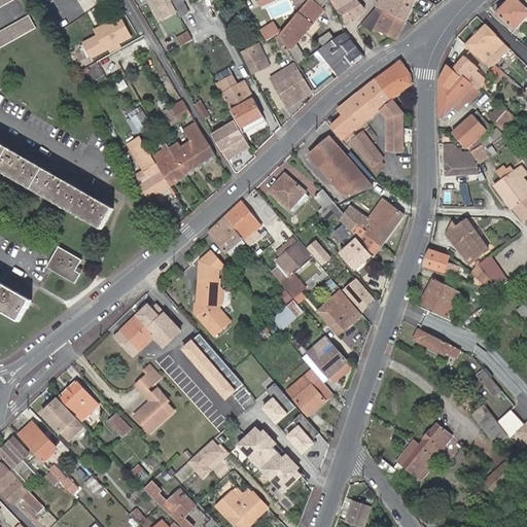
[(147,0),(159,20),(176,10),(171,0),(147,0)]
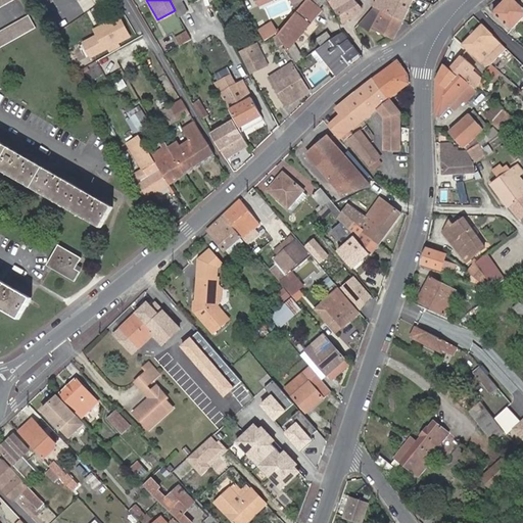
[(189,13),(182,0),(170,0),(175,10),(180,18),(189,13)]
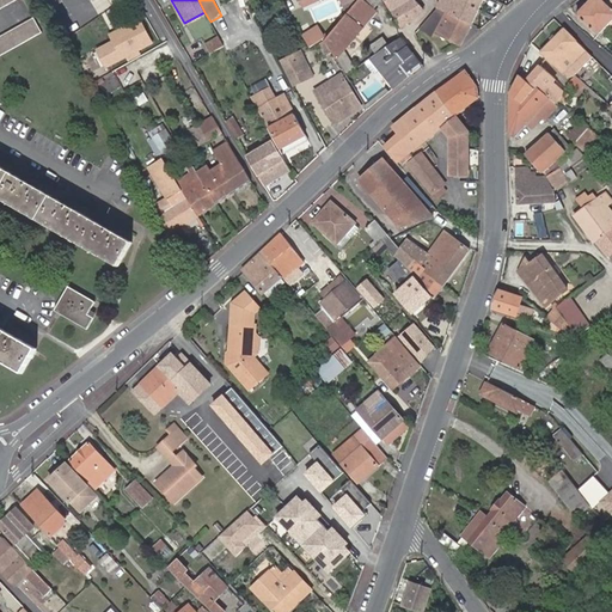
[(334,50),(347,73),(356,67),(346,47),(363,24),(362,22),(377,5),(369,0),(359,0),(348,14),(326,40),(334,50)]
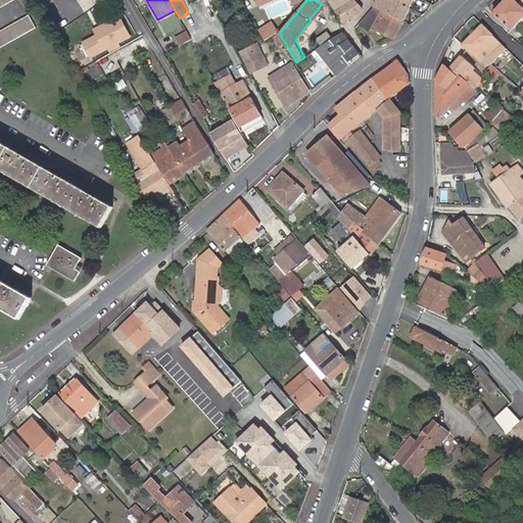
[(347,13),(350,18),(355,15),(364,7),(357,0),(328,0),(343,22),(345,21),(341,13),(341,11),(344,10),(345,10),(347,13)]
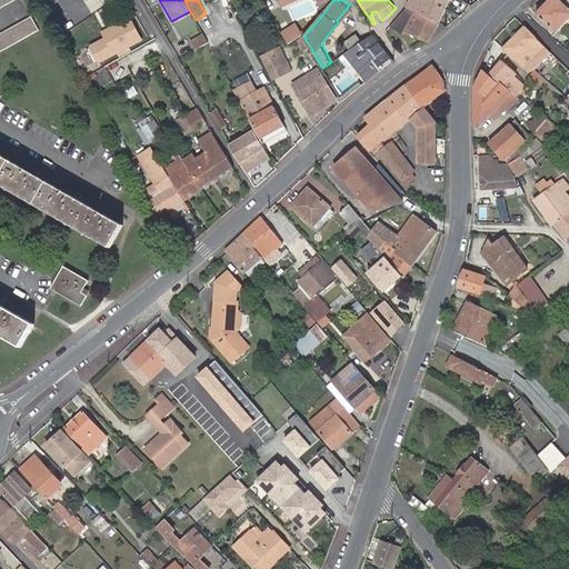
[(439,23),(446,10),(425,0),(410,0),(407,8),(439,23)]
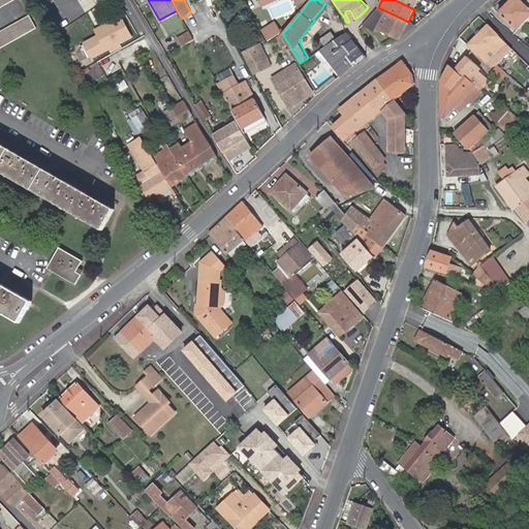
[(395,0),(414,9),(418,0),(395,0)]
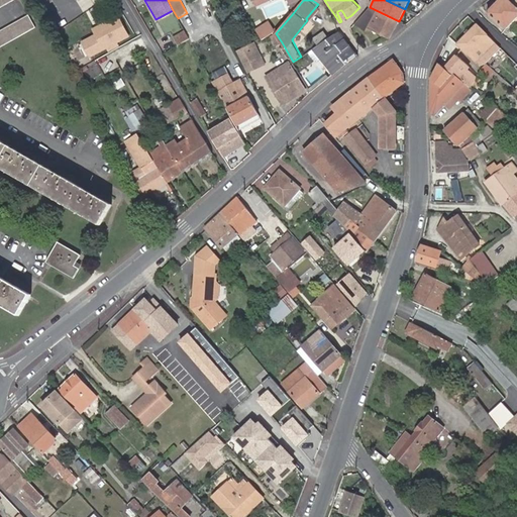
[(512,4),(508,0),(498,0),(487,13),(495,22),(499,25),(506,30),(516,19),(516,9),(512,5),(512,4)]
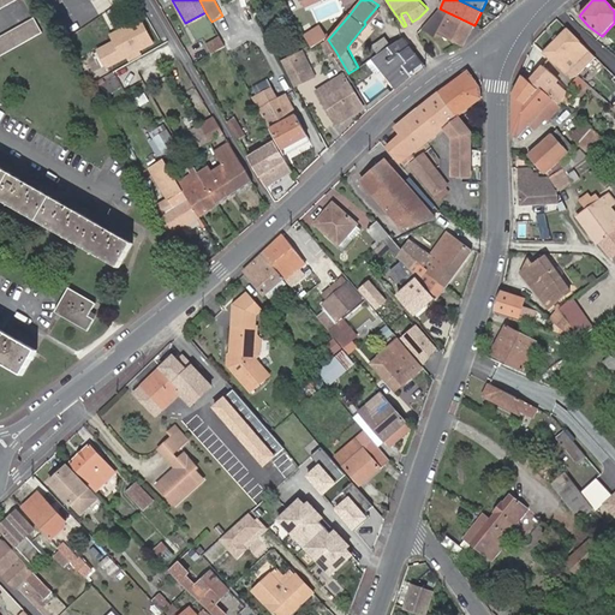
[(465,45),(475,25),(440,9),(439,10),(418,35),(435,58),(463,47),(465,45)]
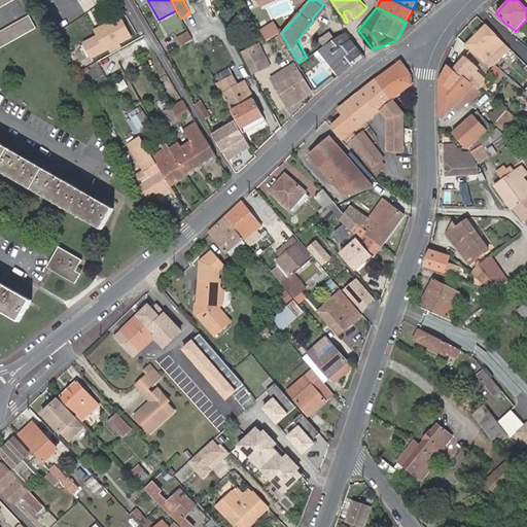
[(348,22),(353,19),(350,13),(348,10),(347,10),(344,11),(344,13),(348,22)]
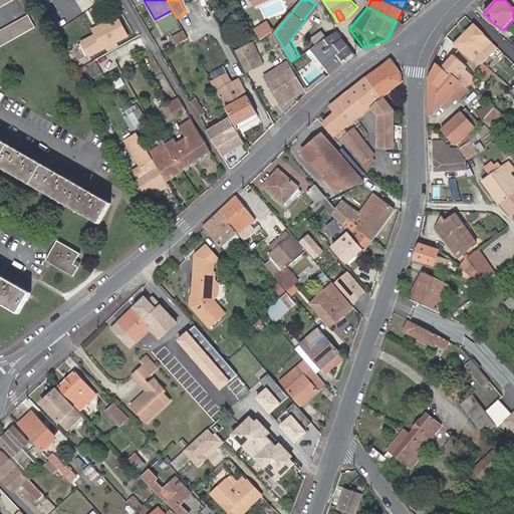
[(0,30),(0,46),(35,28),(28,15),(0,30)]
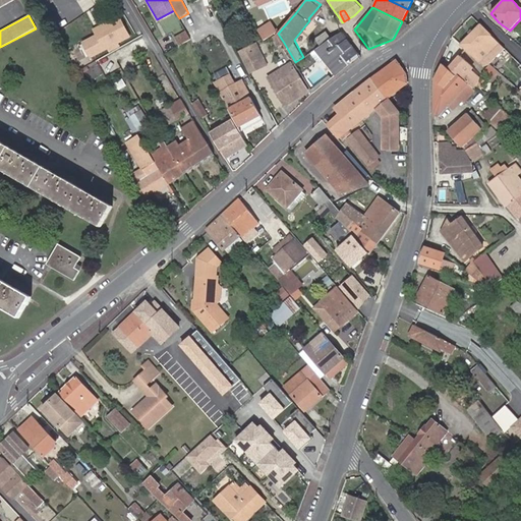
[(127,37),(121,24),(103,35),(111,50),(119,46),(117,43),(127,37)]
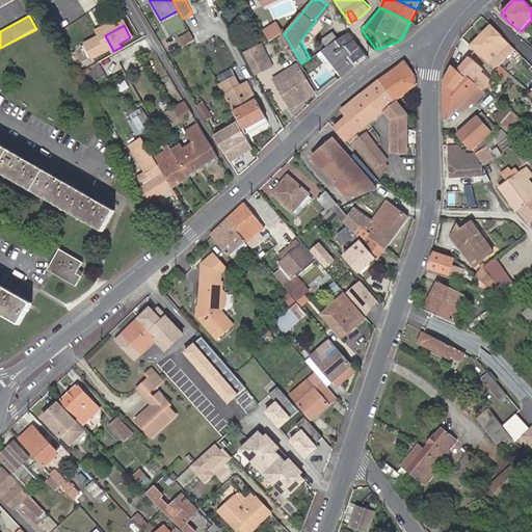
[(276,25),(265,31),(269,41),(270,42),(277,37),(282,35),(276,25)]
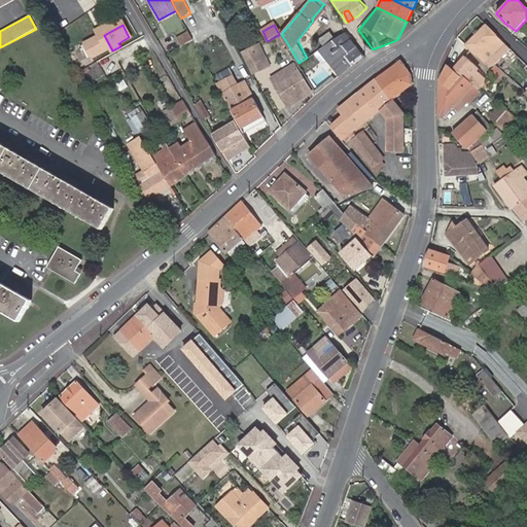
[(489,67),(495,64),(511,49),(487,26),(465,44),(489,67)]
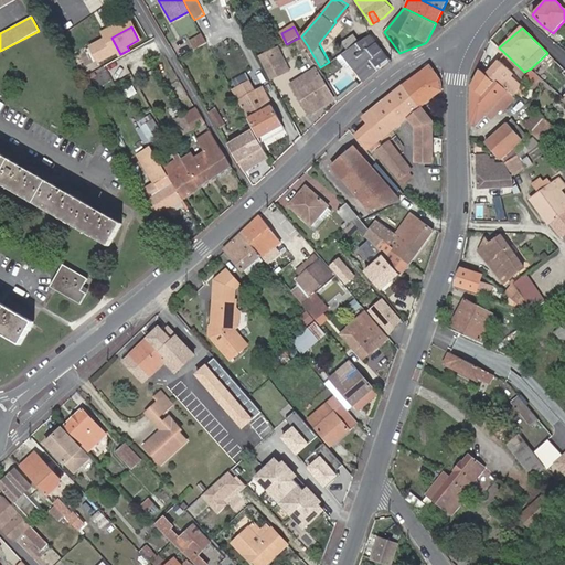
[(189,41),(194,51),(206,43),(202,33),(189,41)]
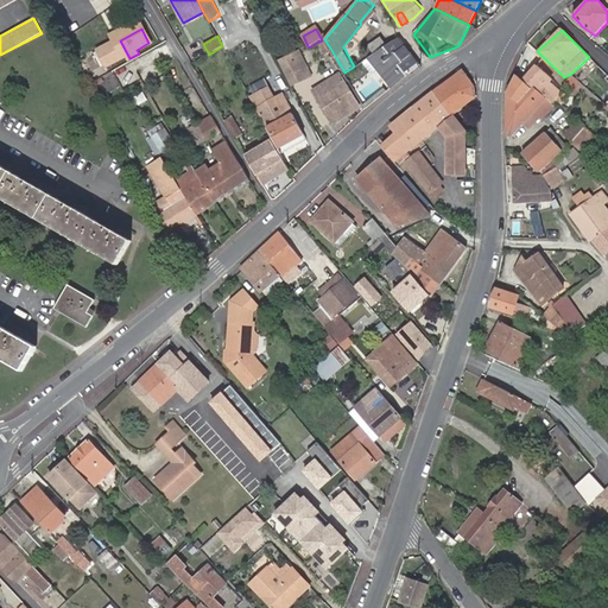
[(419,63),(398,37),(366,58),(367,61),(377,71),(391,89),(407,76),(406,74),(419,63)]
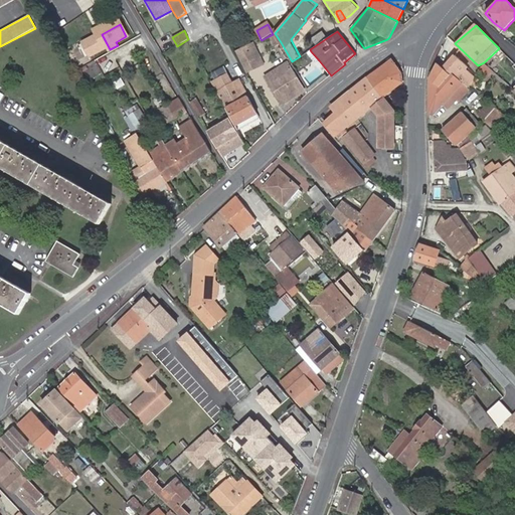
[(281,42),(275,33),(273,34),(269,36),(275,46),(281,42)]
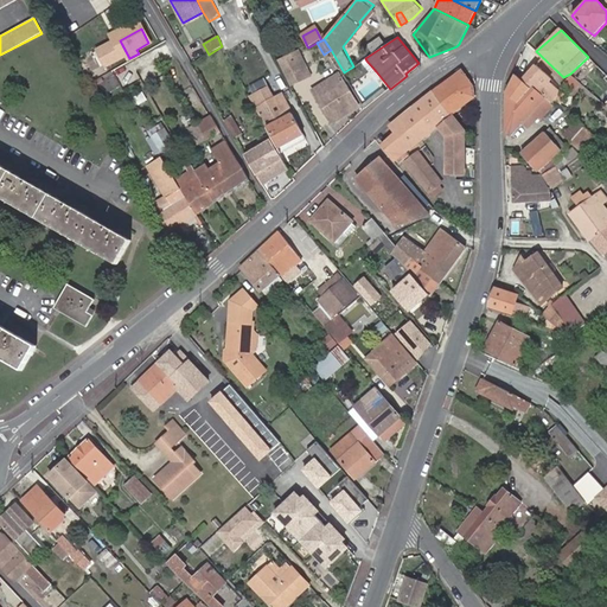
[(296,51),(279,59),(293,85),(293,87),(311,78),(296,51)]
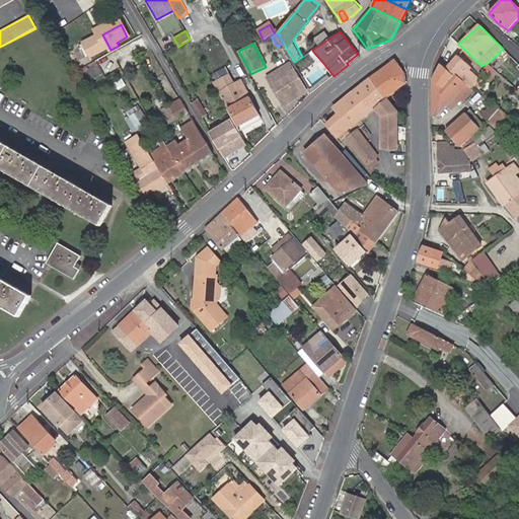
[(321,61),(313,52),(310,54),(318,64),(321,61)]
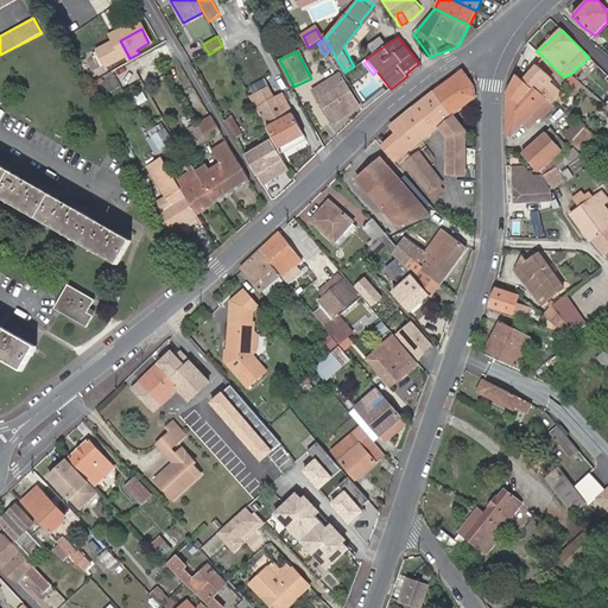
[(518,75),(507,92),(507,93),(523,107),(533,88),(545,97),(550,101),(553,96),(561,90),(549,80),(551,76),(538,63),(526,75),(530,77),(525,82),(523,80),(518,75)]
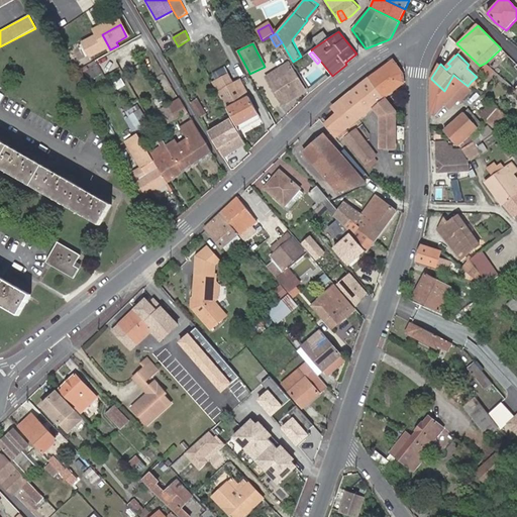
[(386,99),(404,84),(403,74),(394,60),(369,79),(386,99)]
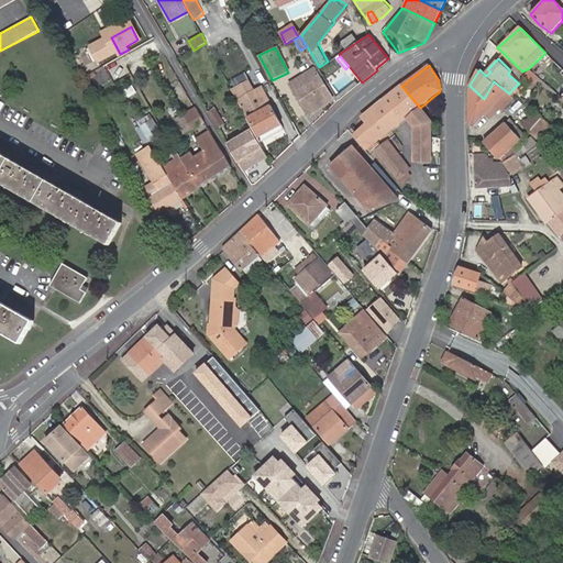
[(538,76),(529,68),(522,76),(531,83),(538,76)]
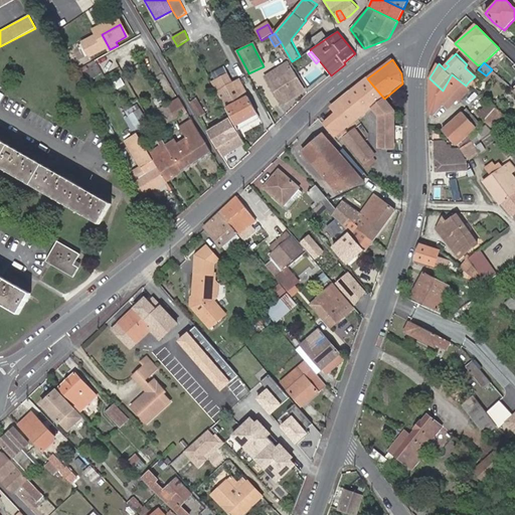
[(305,90),(289,63),(267,75),(283,103),(305,90)]
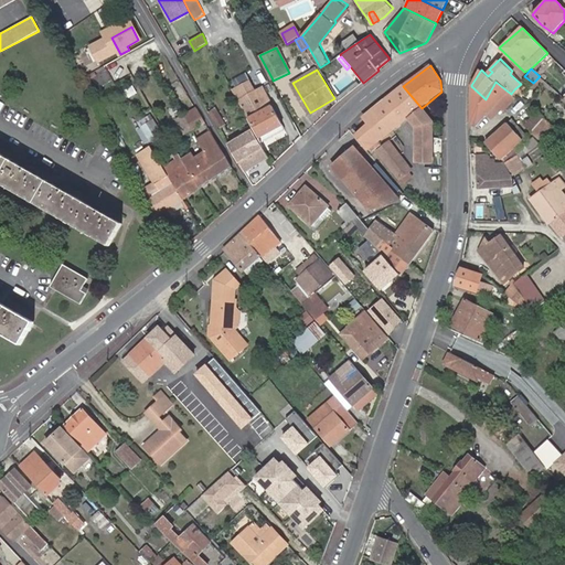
[(471,86),(469,125),(475,127),(484,115),(494,105),(507,91),(496,82),(486,99),(471,86)]
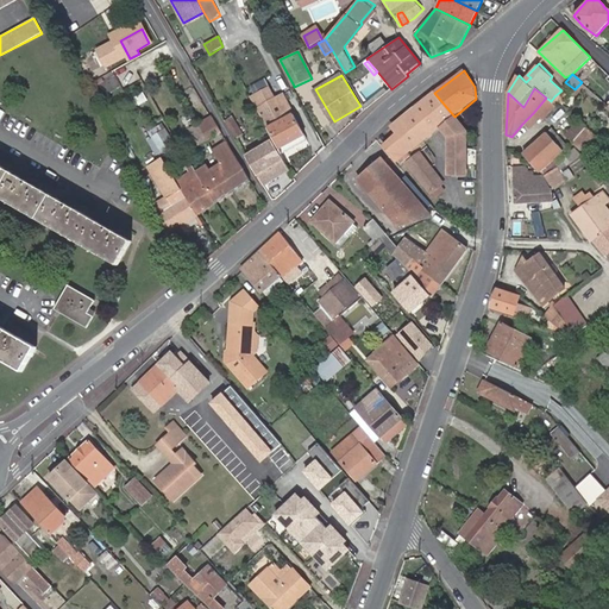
[(251,100),(256,108),(268,129),(293,115),(282,94),(272,99),(268,90),(251,100)]
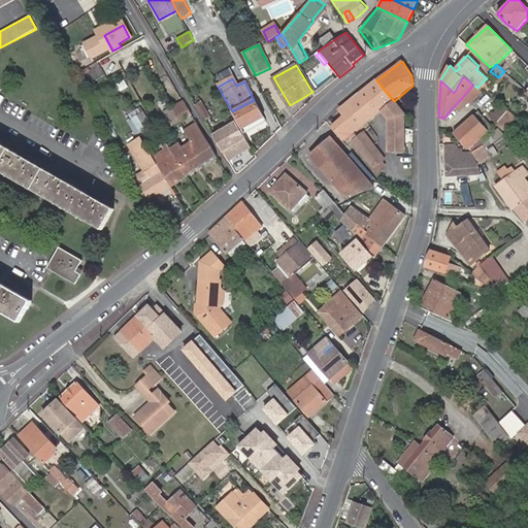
[(492,84),(487,78),(481,84),(487,89),(492,84)]
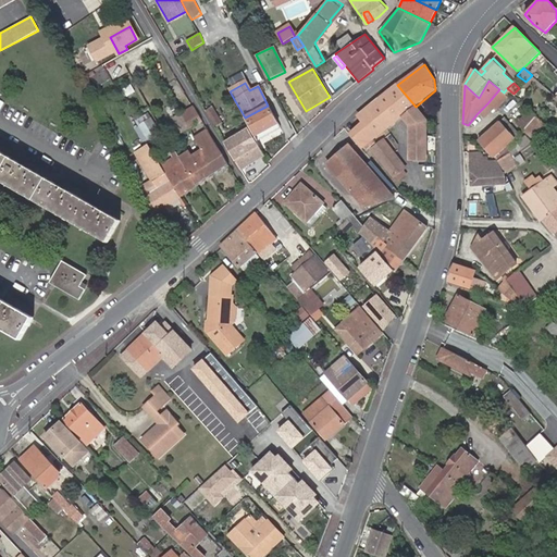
[(428,122),(416,107),(397,85),(359,118),(366,125),(351,138),(362,150),(403,116),(412,127),(411,158),(428,159),(428,122)]
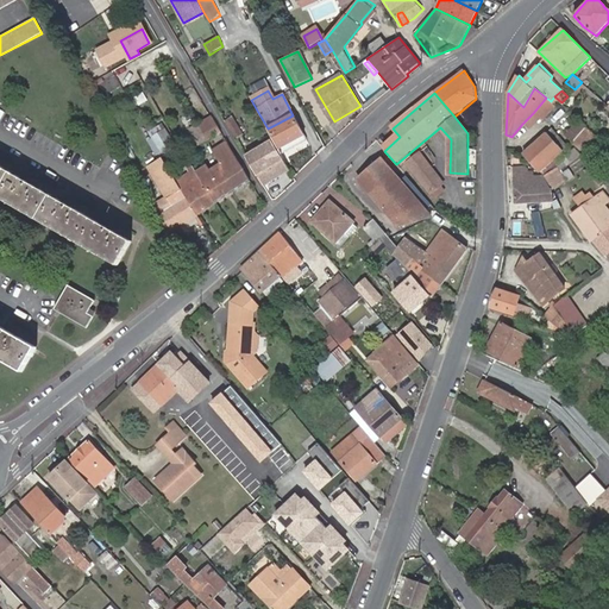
[(556,106),(551,101),(546,98),(533,113),(522,124),(528,130),(540,117),(542,120),(556,106)]
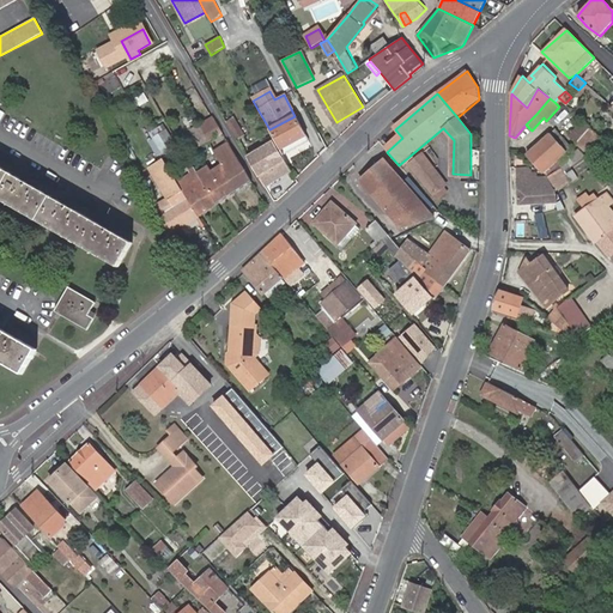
[(295,116),(269,129),(272,135),(283,153),(307,140),(295,116)]
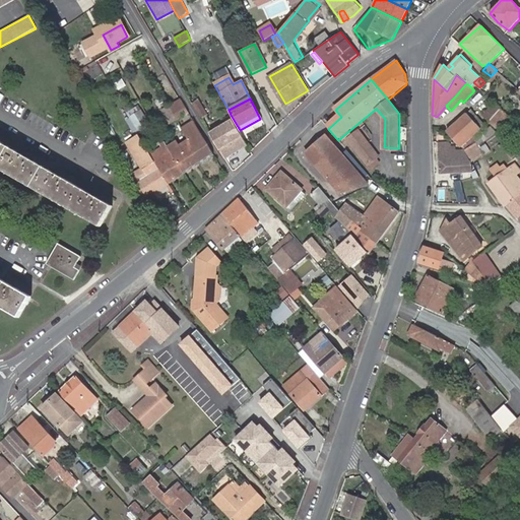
[(178,120),(189,113),(181,100),(171,106),(178,120)]
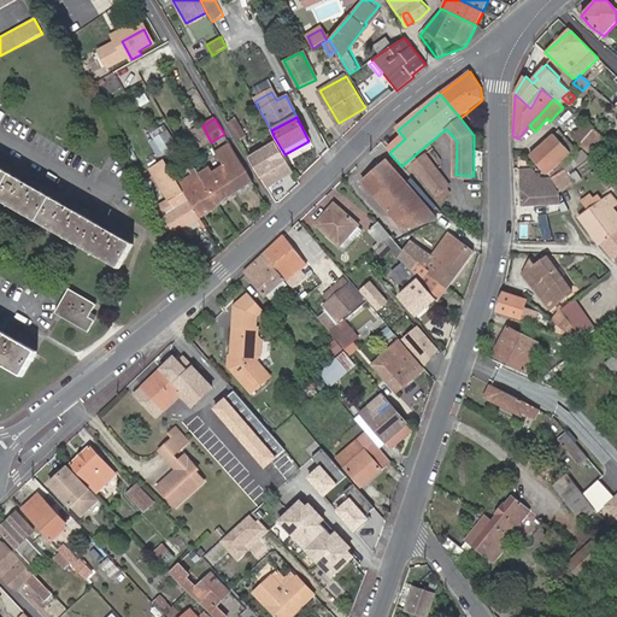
[(235,118),(229,123),(239,141),(246,136),(235,118)]
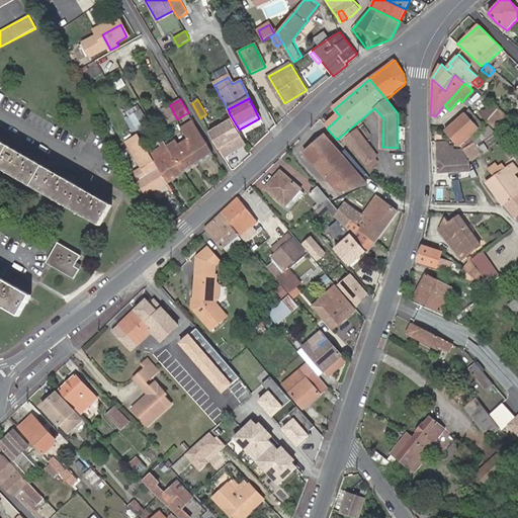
[(483,113),(499,127),(509,117),(493,102),(483,113)]
